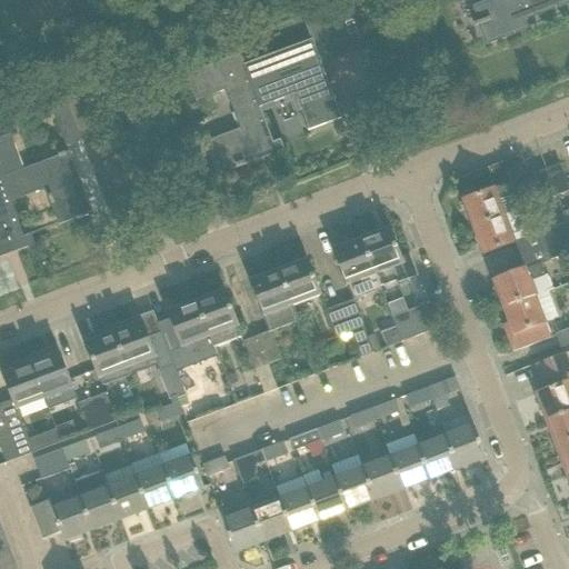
[(243,65),(259,107),(296,93),(309,130),(341,118),(327,79),(321,81),(318,71),(322,69),(320,62),(335,57),(325,31),(363,17),(357,0),(341,0),(300,16),(310,40),(243,65)]
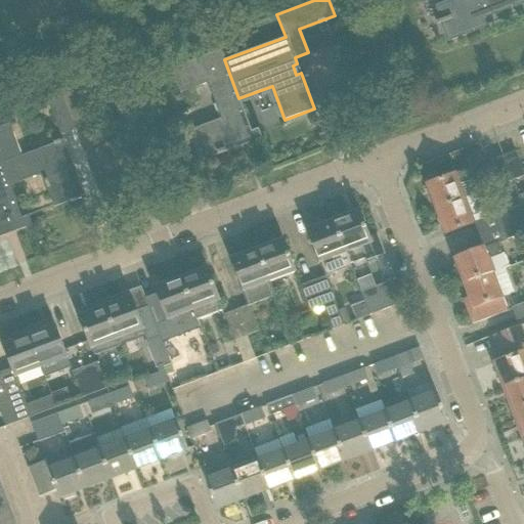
[(523,3),(522,0),(452,0),(435,6),(448,42),(487,28),(481,12),(508,2),(511,9),(523,3)]
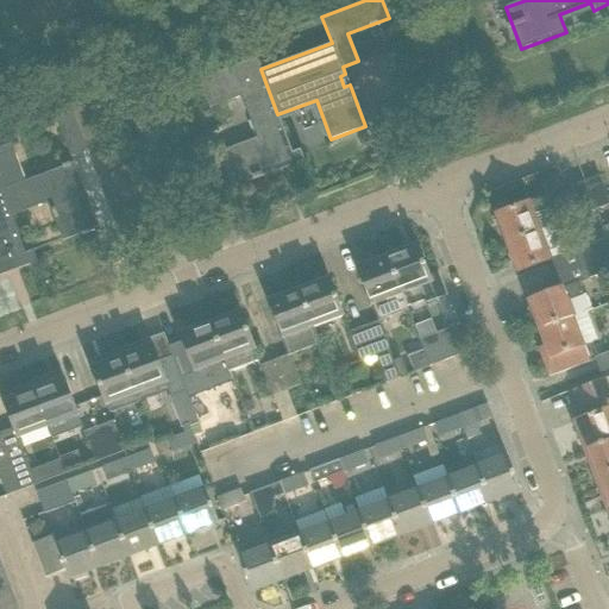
[(277,114),(261,69),(257,58),(199,80),(209,108),(243,96),(258,138),(219,154),(232,189),(296,164),(292,152),(277,114)]
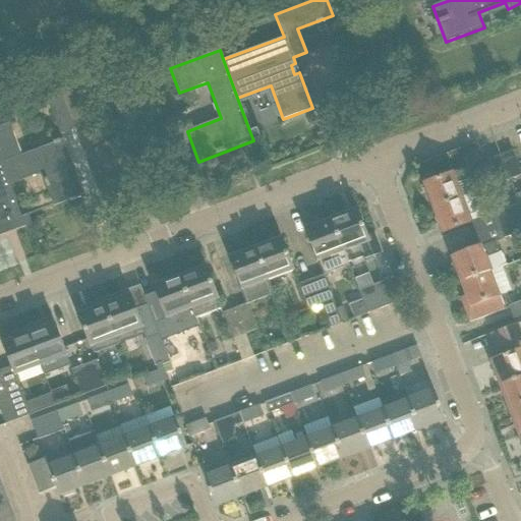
[(60,135),(74,130),(62,96),(48,101),(60,135)]
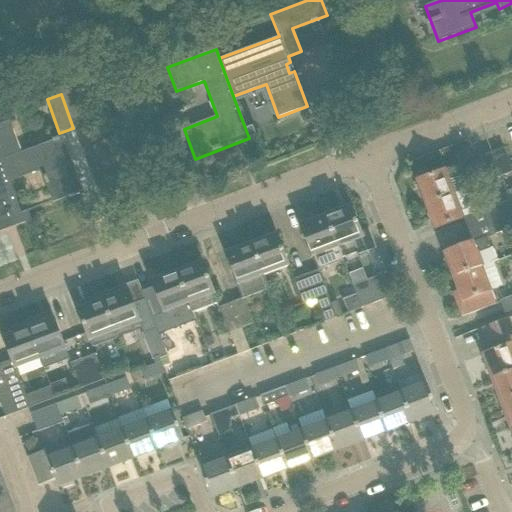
[(62,137),(21,153),(9,122),(0,124),(0,157),(9,181),(41,168),(54,202),(82,191),(62,137)]
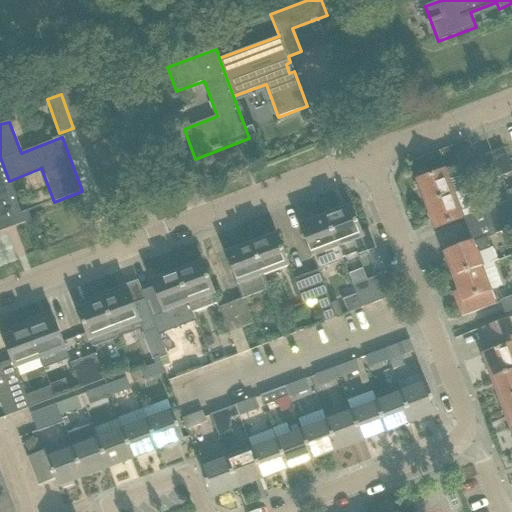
[(249,138),(256,136),(252,126),(245,128),(249,138)]
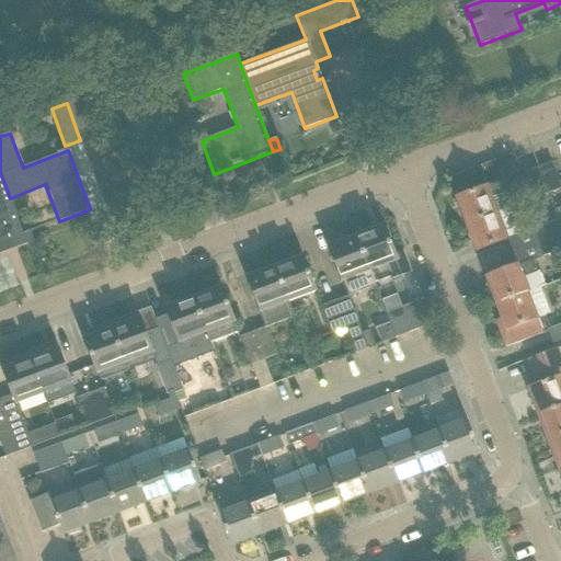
[(547,192),(560,187),(551,162),(538,168),(547,192)]
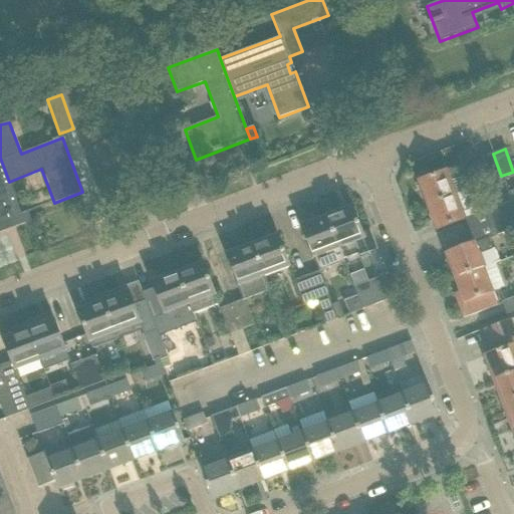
[(501,176),(493,154),(480,158),(489,181),(501,176)]
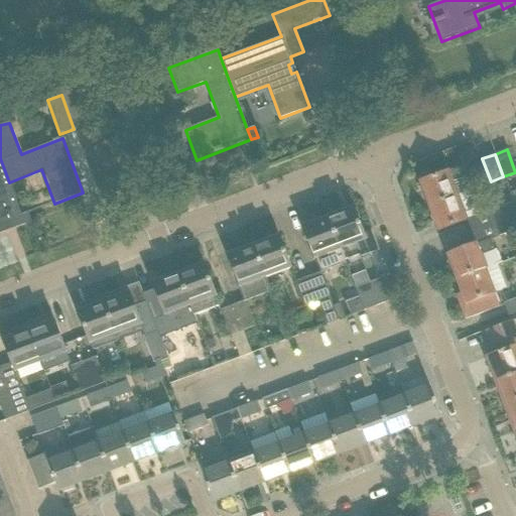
[(0,234),(25,225),(21,215),(9,182),(0,158),(0,234)]
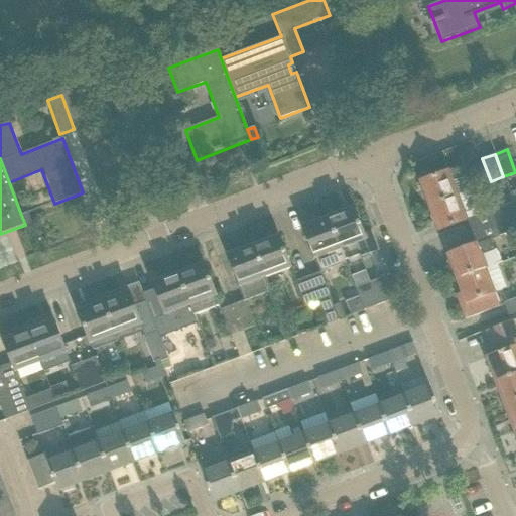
[(454,181),(467,176),(463,166),(419,182),(428,207),(459,196),(454,181)]
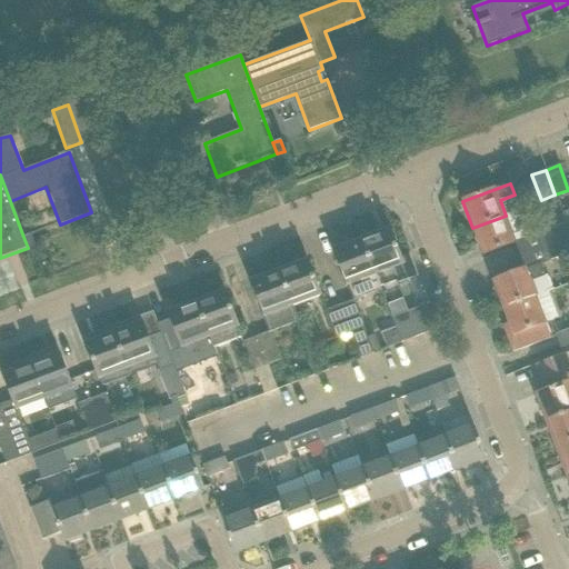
[(506,216),(472,228),(482,255),(503,247),(513,243),(528,238),(518,211),(506,216)]
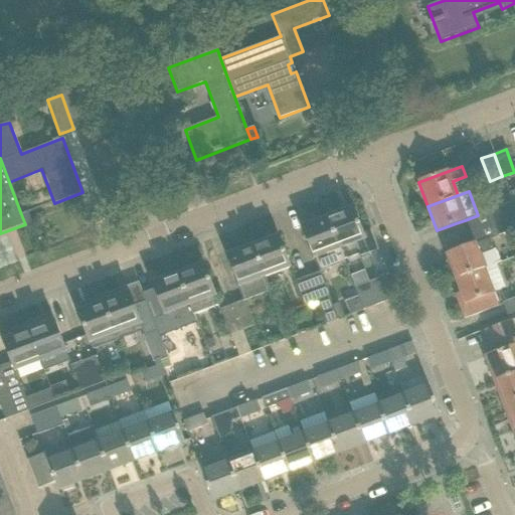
[(492,224),(514,215),(514,210),(508,192),(507,193),(509,199),(499,202),(501,206),(487,211),(492,224)]
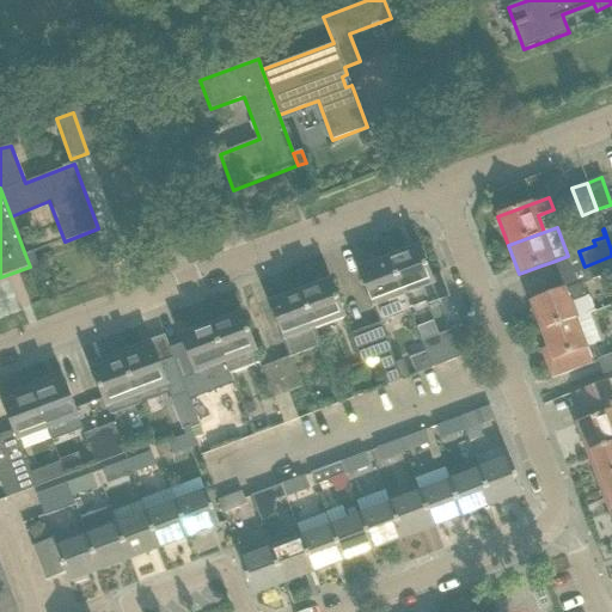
[(440,274),(432,277),(420,246),(390,257),(409,310),(426,304),(429,305),(450,297),(440,274)]
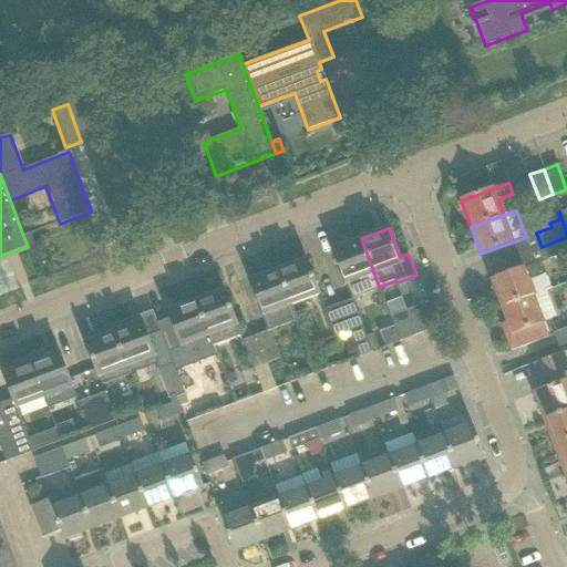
[(546,260),(566,253),(566,237),(542,247),(546,260)]
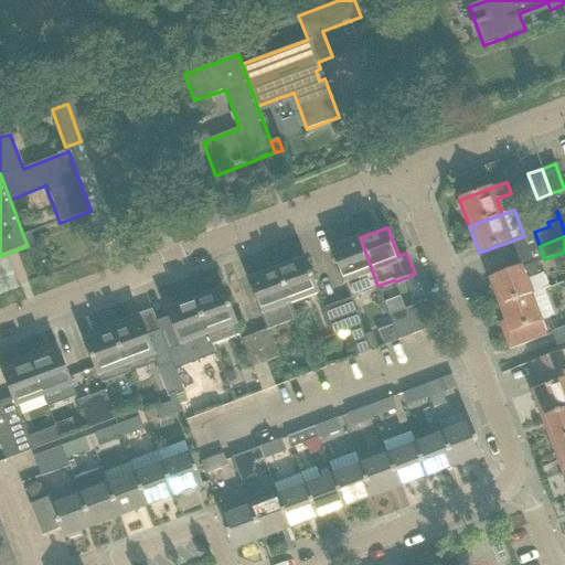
[(379,288),(377,286),(360,237),(331,248),(350,298),(352,298),(379,288)]
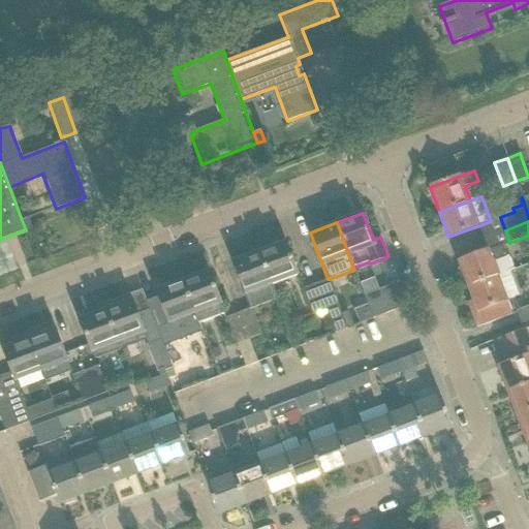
[(285,242),(259,251),(272,284),(299,274),(293,260),(285,242)]
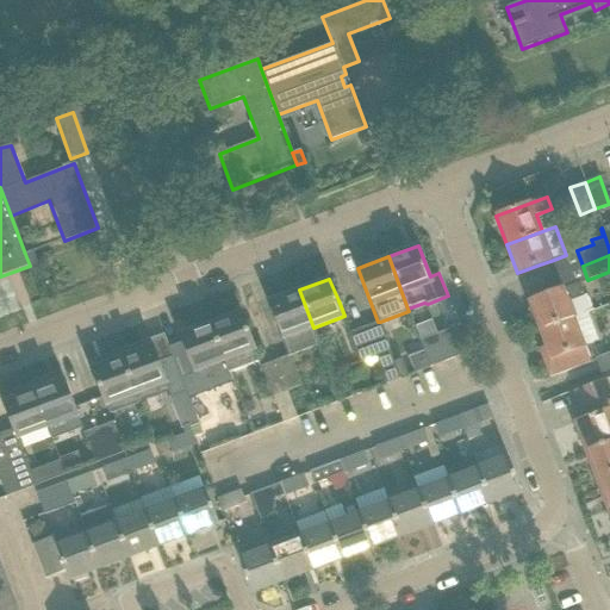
[(551,293),(529,302),(540,330),(574,318),(587,312),(593,310),(589,297),(584,294),(580,284),(565,290),(564,288),(561,290),(551,293)]
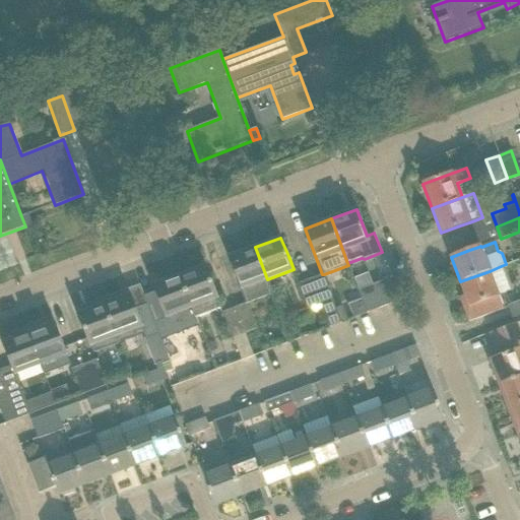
[(255,247),(230,257),(241,287),(240,287),(246,304),(246,305),(248,304),(273,294),(267,279),(255,247)]
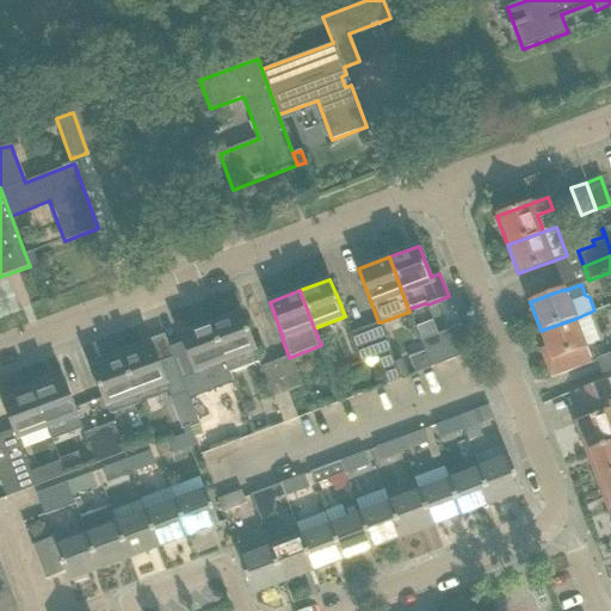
[(260,363),(250,334),(241,313),(211,323),(226,364),(227,364),(230,374),(260,363)]
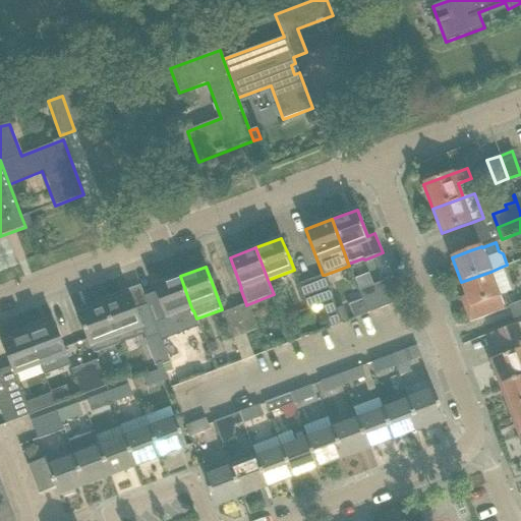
[(391,279),(393,278),(389,269),(384,271),(388,280),(374,285),(384,307),(399,301),(391,279)]
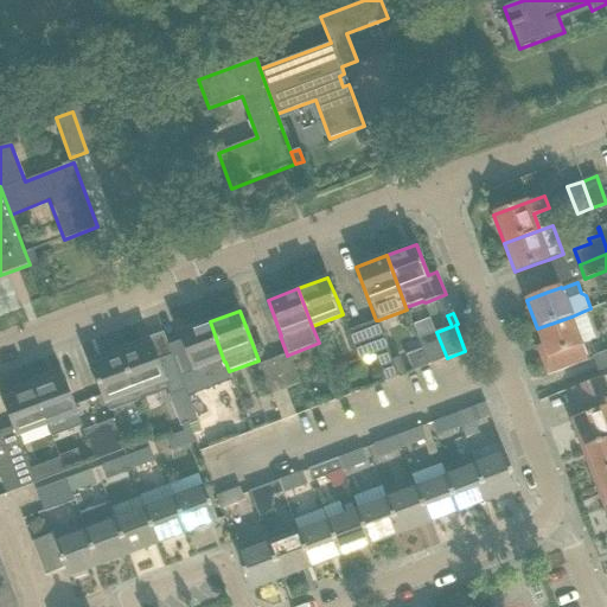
[(547,376),(587,362),(572,317),(537,328),(545,351),(538,353),(547,376)]
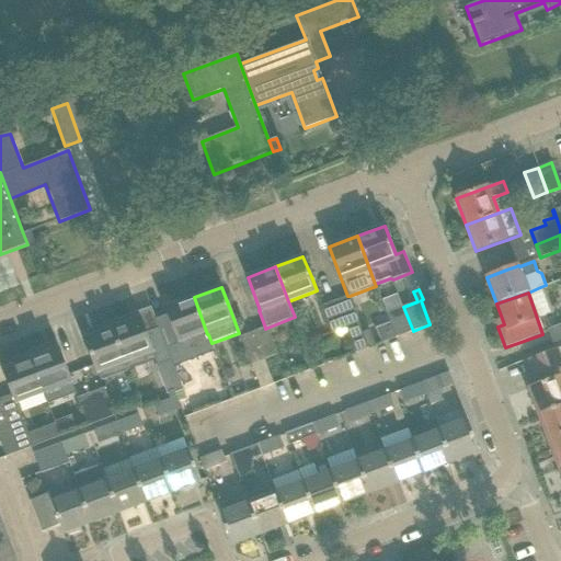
[(345,329),(359,323),(350,296),(347,296),(335,301),(345,329)]
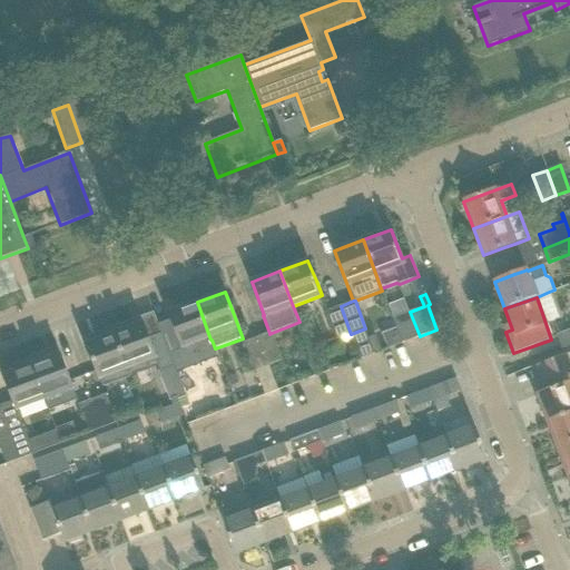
[(170,317),(158,323),(161,332),(169,353),(175,365),(177,371),(190,366),(217,356),(215,349),(212,340),(210,340),(197,302),(168,313),(170,317)]
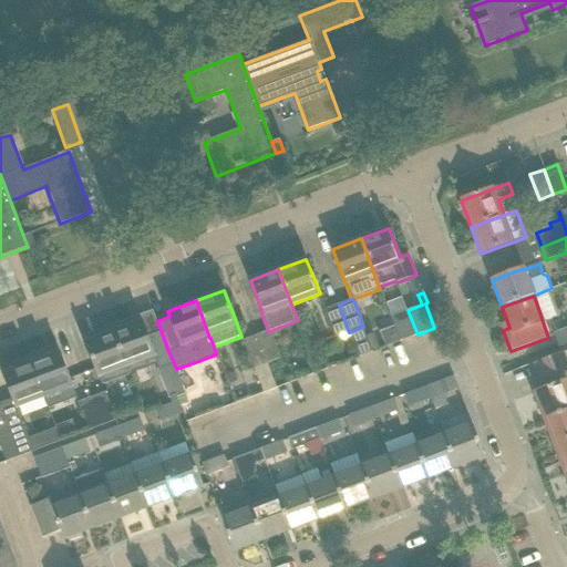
[(336,337),(349,332),(339,305),(325,309),(336,337)]
